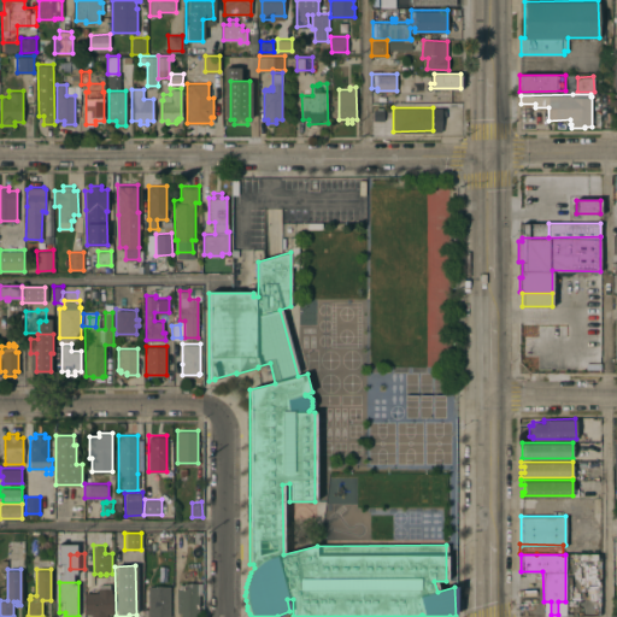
[(177,587),(178,587),(178,583),(184,583),(184,582),(201,582),(201,594),(199,594),(199,611),(195,611),(195,616),(181,616),(181,612),(177,612),(177,587)]
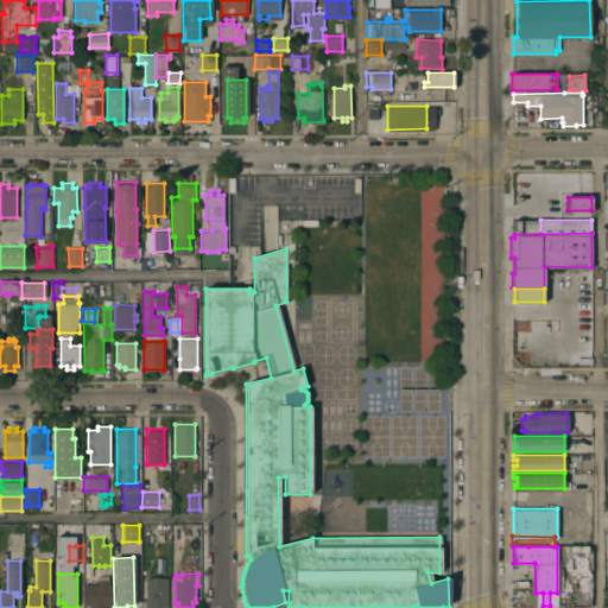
[(96,583),(96,580),(99,580),(99,575),(108,575),(108,580),(109,580),(109,583),(112,583),(112,605),(103,605),(103,606),(84,606),(83,583),(96,583)]
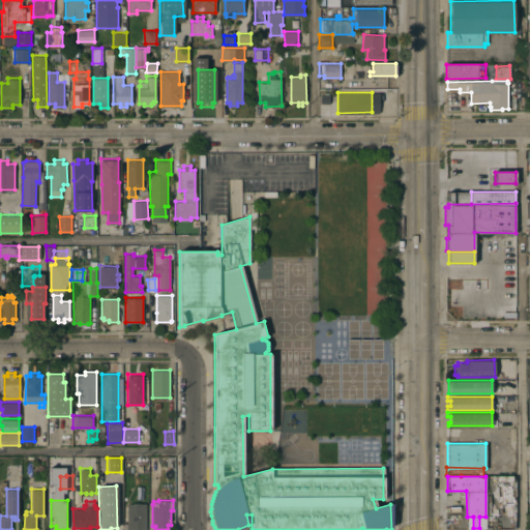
[(127,503),(146,503),(146,529),(127,529),(127,503)]
